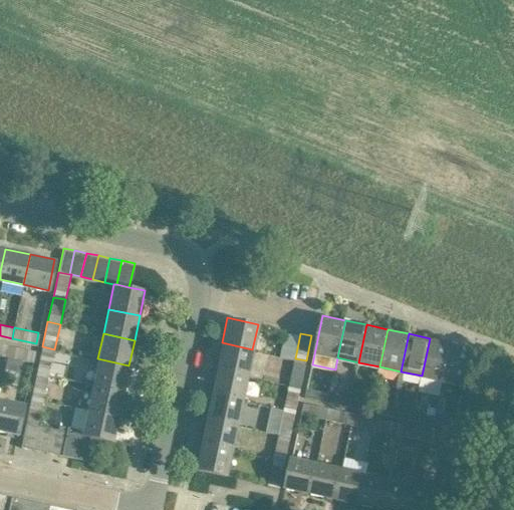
[(451,342),(430,338),(422,375),(443,380),(451,342)]
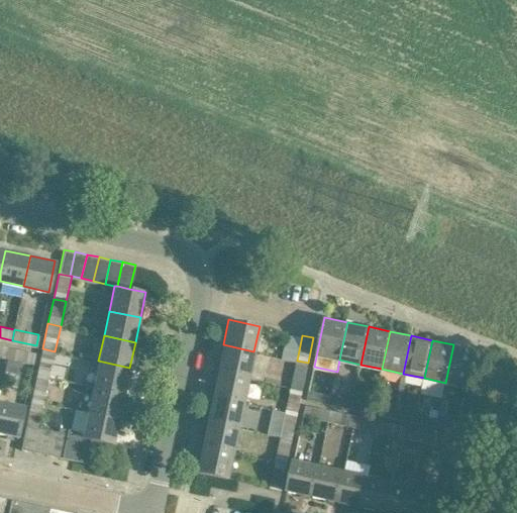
[(0,355),(8,357),(11,346),(0,343),(0,355)]
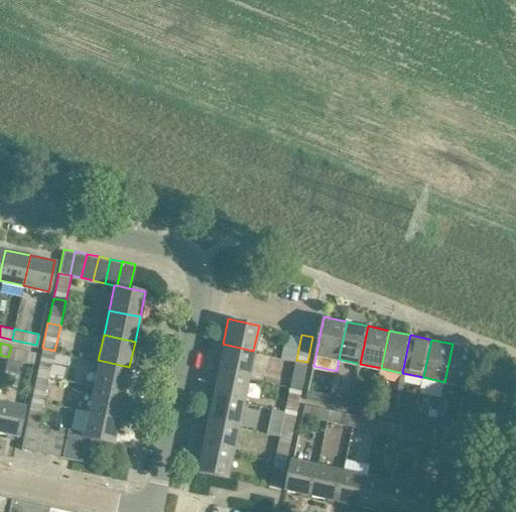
[(248,376),(253,351),(223,344),(218,369),(248,376)]
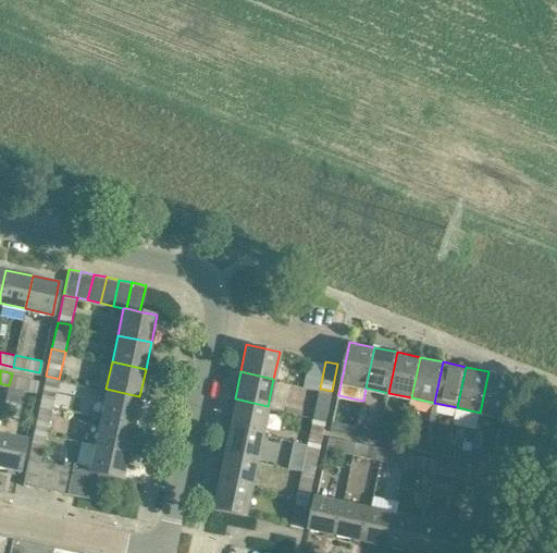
[(480,413),(503,417),(511,377),(489,371),(480,413)]
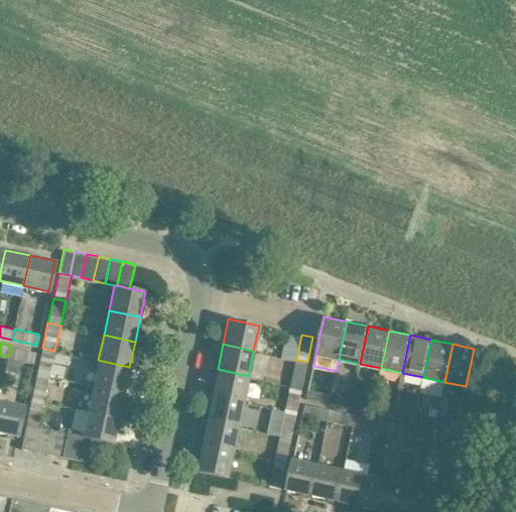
[(35,351),(11,346),(8,357),(33,362),(35,351)]
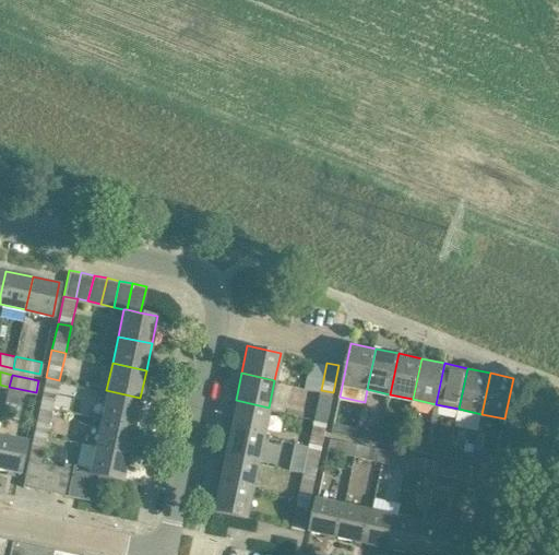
[(54,406),(59,380),(46,377),(39,403),(54,406)]
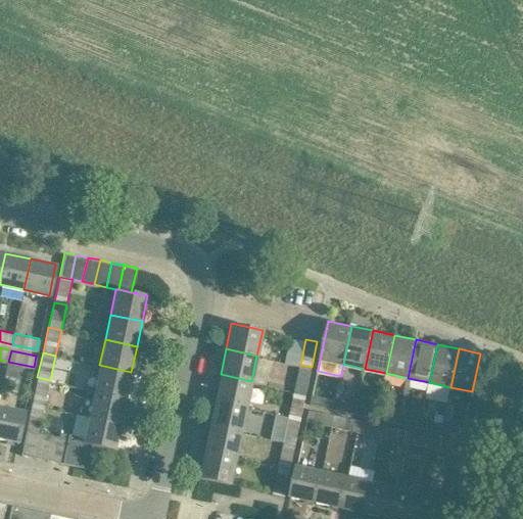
[(99,365),(94,390),(126,396),(131,372),(99,365)]
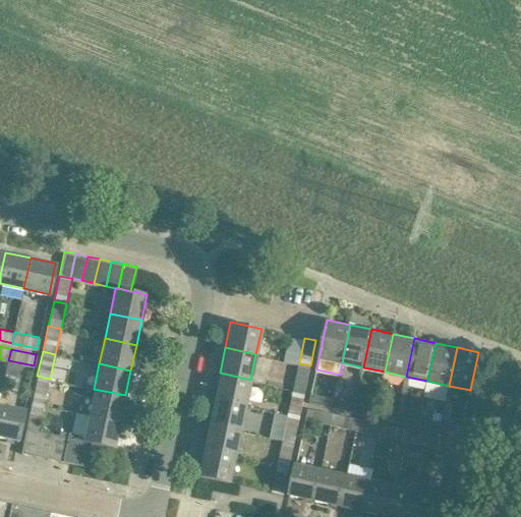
[(299,363),(294,389),(305,391),(310,365),(299,363)]
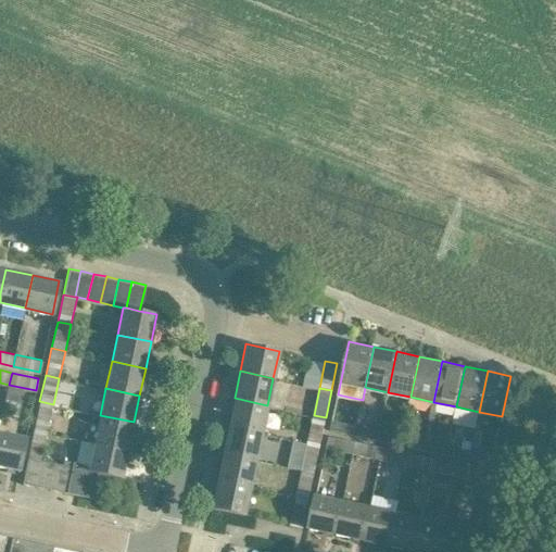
[(235,398),(228,425),(262,431),(267,405),(235,398)]
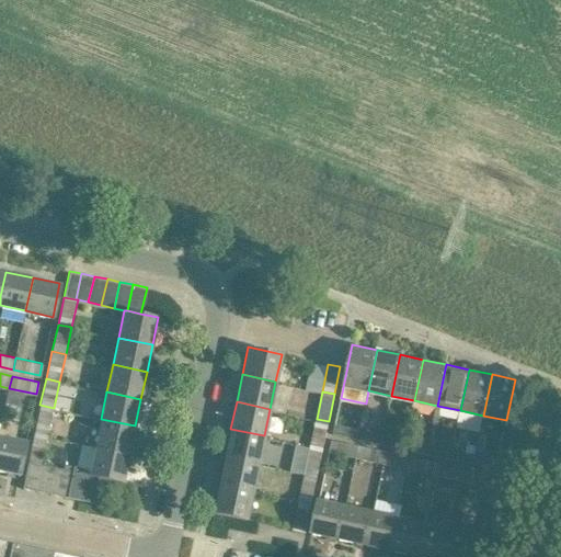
[(39,405),(34,432),(47,435),(54,408),(39,405)]
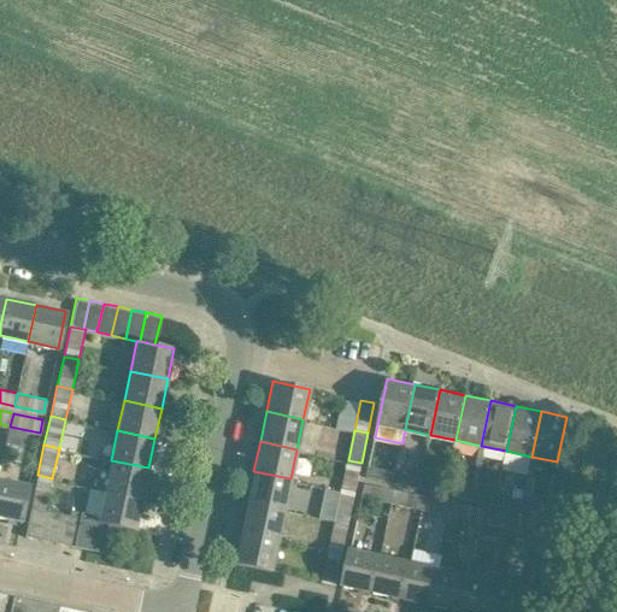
[(366,475),(394,481),(397,471),(378,468),(381,459),(370,458),(366,475)]
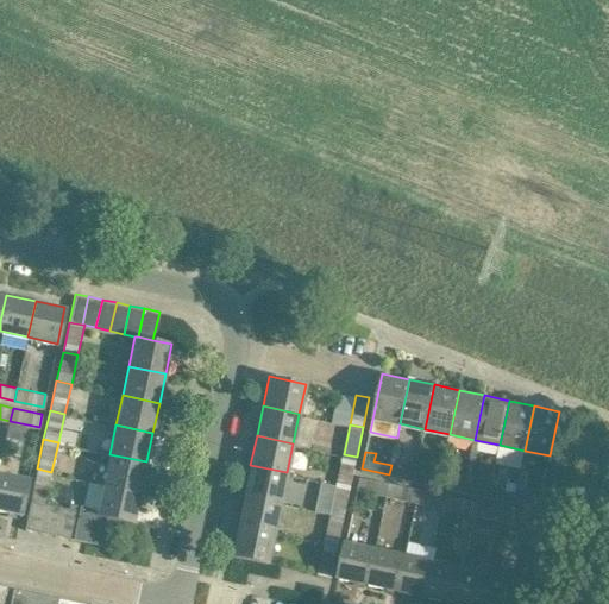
[(140,491),(146,461),(110,454),(104,483),(140,491)]
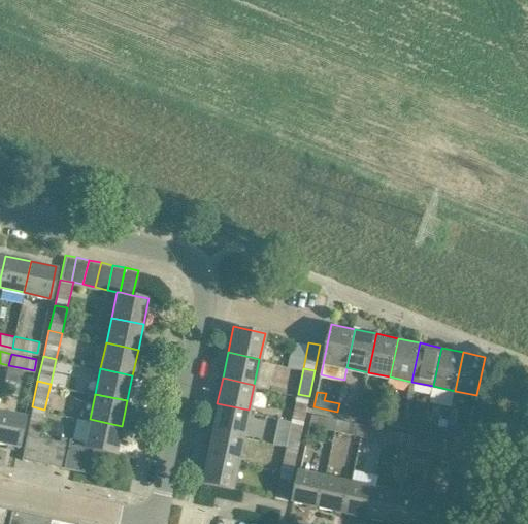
[(303,422),(309,396),(298,394),(292,419),(303,422)]
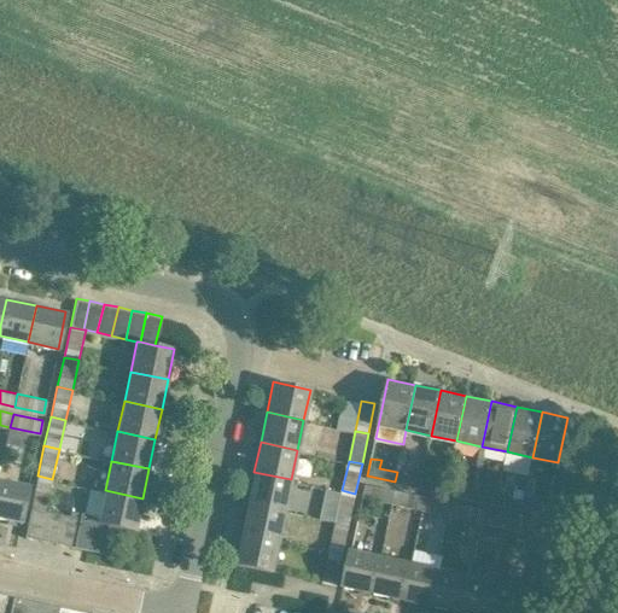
[(254,472),(248,501),(285,509),(291,479),(254,472)]
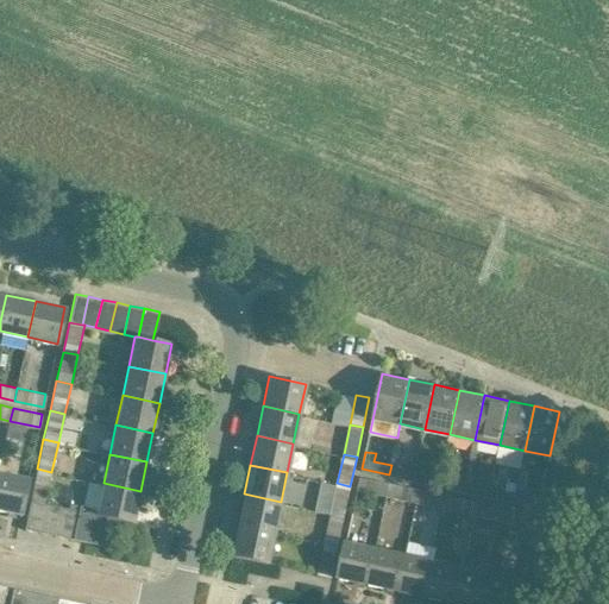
[(416,470),(391,465),(389,474),(414,480),(416,470)]
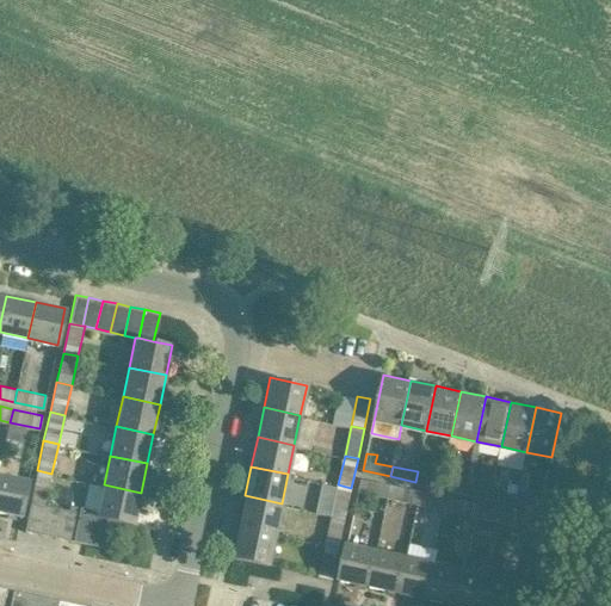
[(45,504),(51,474),(37,470),(30,501),(45,504)]
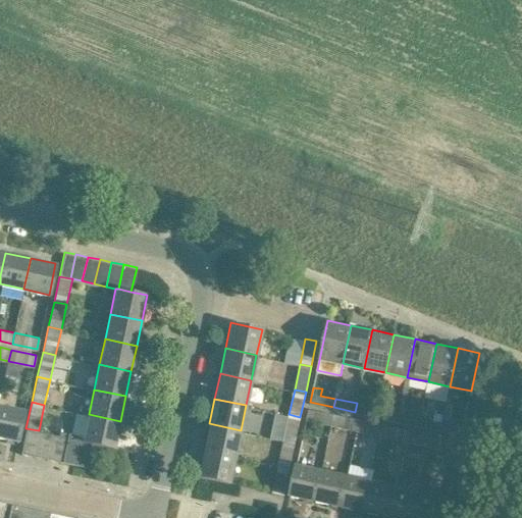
[(355,412),(376,416),(378,407),(357,403),(355,412)]
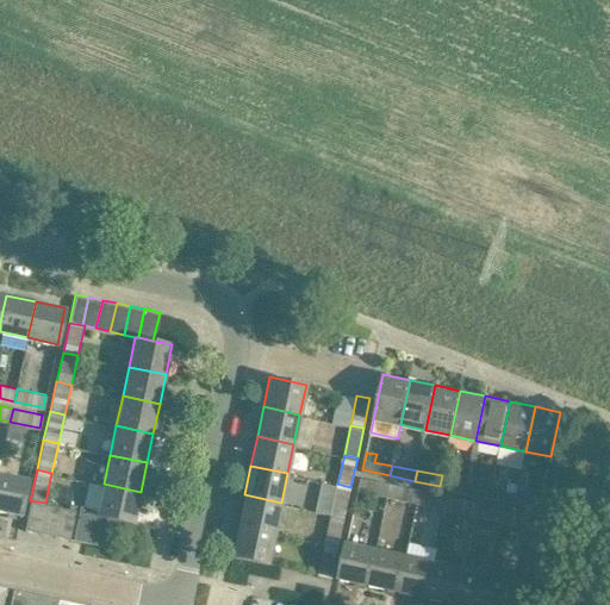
[(0,473),(0,510),(20,515),(27,479),(0,473)]
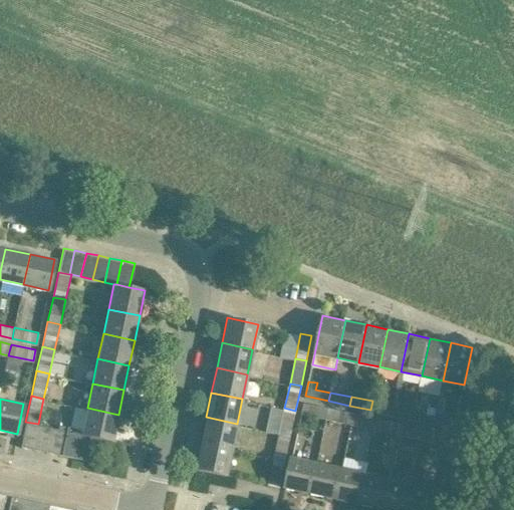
[(325,417),(328,406),(304,401),(302,412),(325,417)]
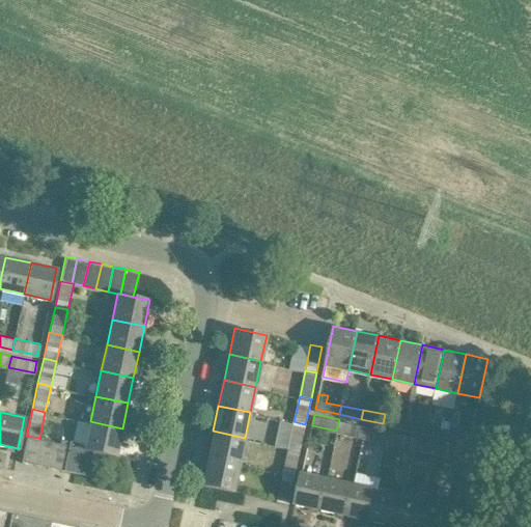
[(407,419),(385,414),(383,423),(404,427),(407,419)]
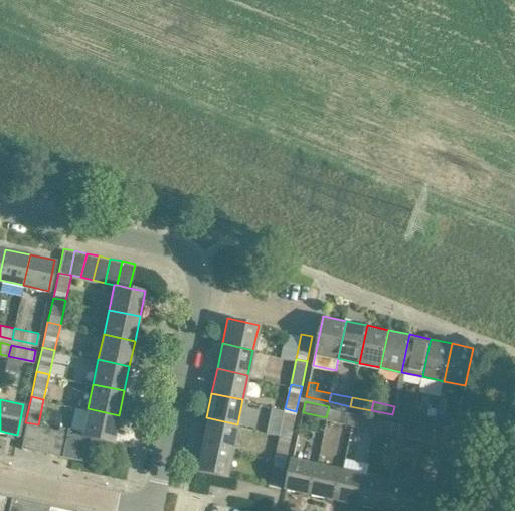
[(352,423),(354,412),(329,406),(326,417),(352,423)]
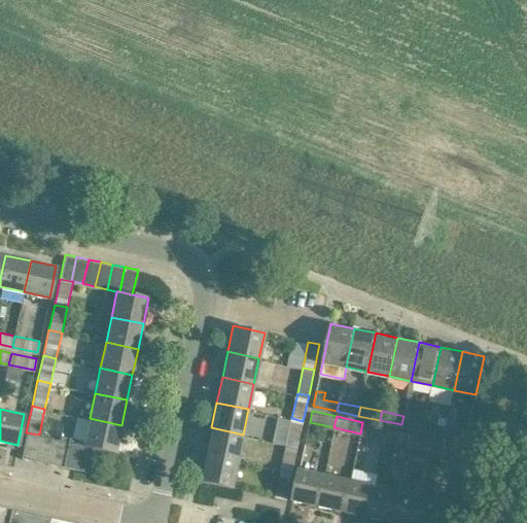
[(401,424),(423,429),(425,420),(403,416),(401,424)]
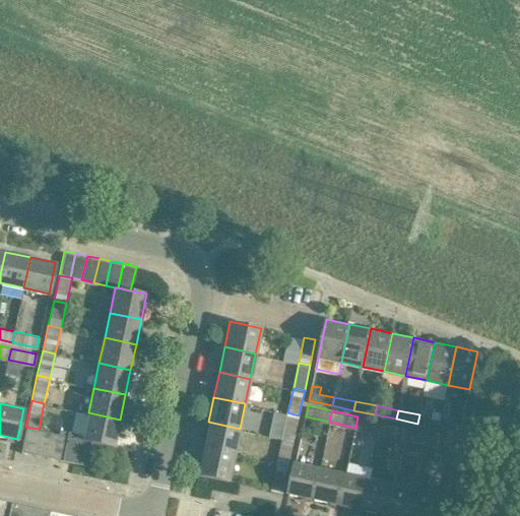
[(114,445),(120,420),(88,412),(82,438),(90,440),(114,445)]
